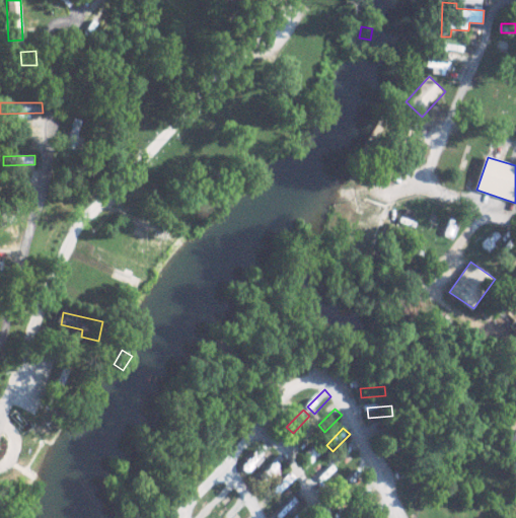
[(296,447),(312,430),(319,436),(302,453),(296,447)]
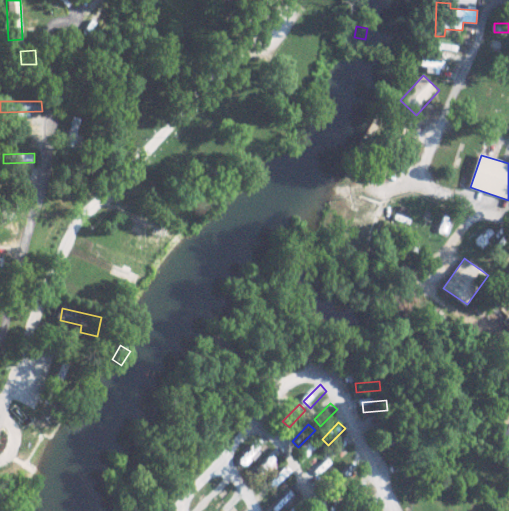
[(238,466),(262,435),(269,441),(245,471),(238,466)]
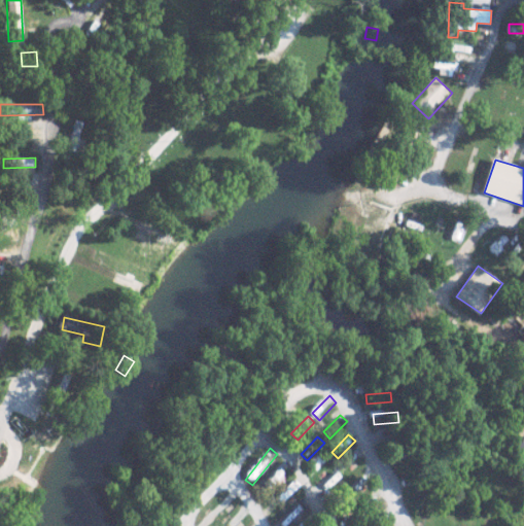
[(338,467),(355,450),(362,457),(345,475),(338,467)]
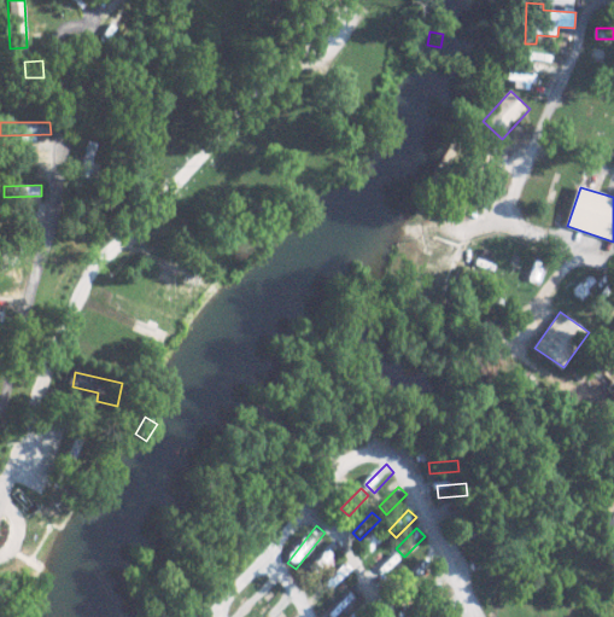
[(362,553),(382,533),(390,541),(370,562),(362,553)]
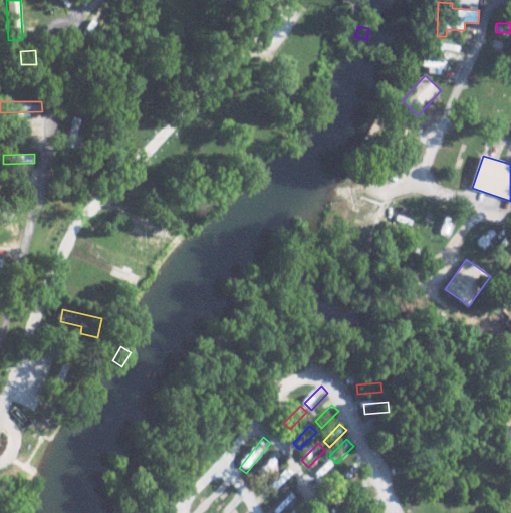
[(381,452),(406,450),(406,459),(381,461),(381,452)]
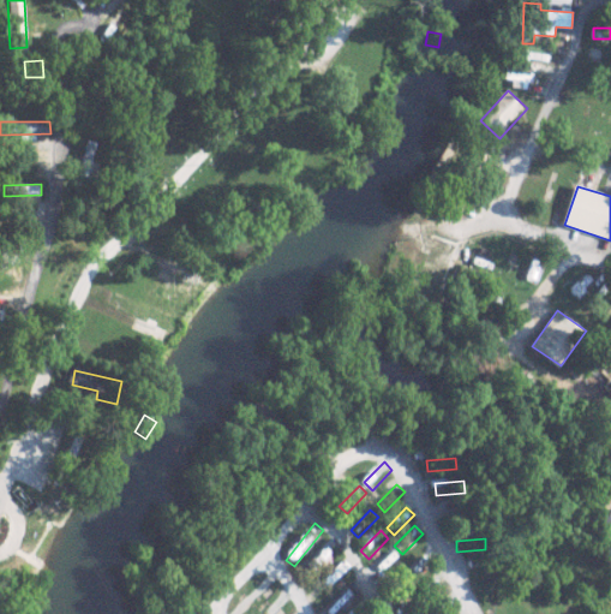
[(298,579),(327,542),(335,549),(306,586),(298,579)]
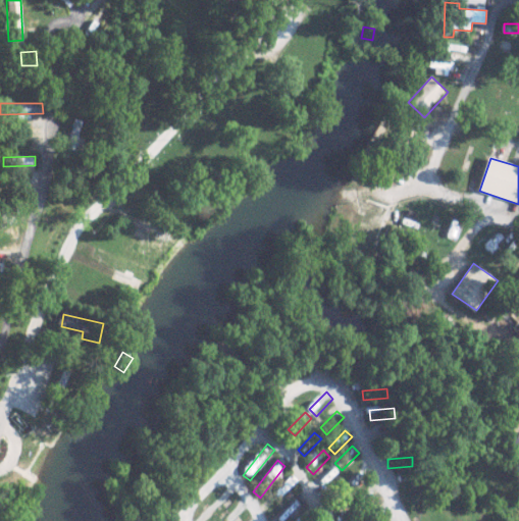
[(313,485),(330,468),(336,475),(320,492),(313,485)]
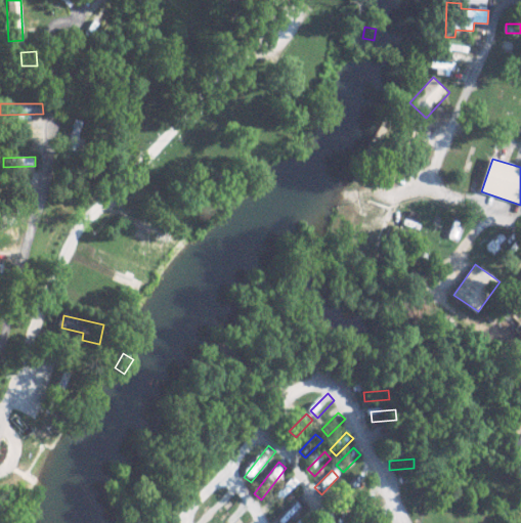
[(348,488),(365,471),(373,477),(355,494),(348,488)]
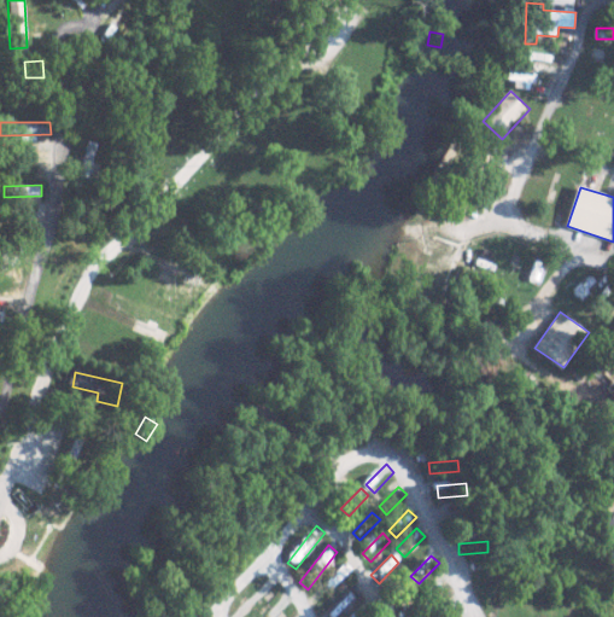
[(311,598),(340,560),(350,568),(321,604),(311,598)]
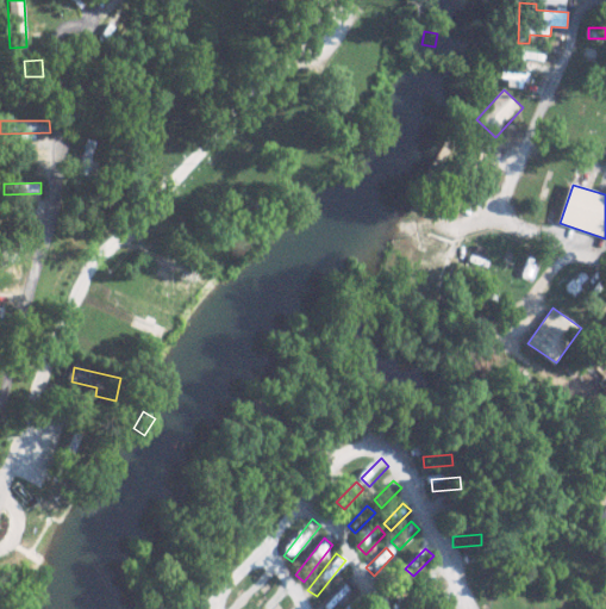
[(460,557),(488,554),(489,565),(461,567),(460,557)]
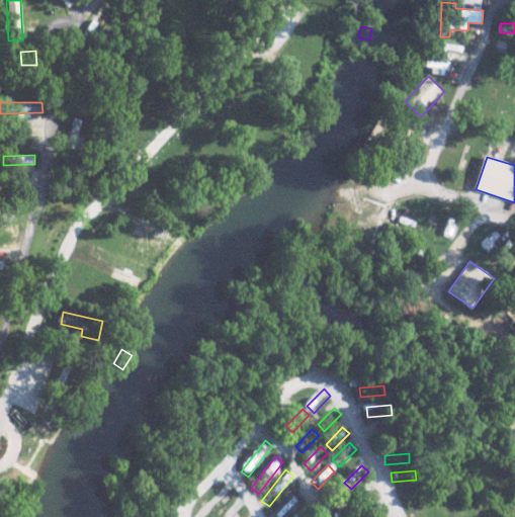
[(354,499),(371,482),(377,488),(361,505),(354,499)]
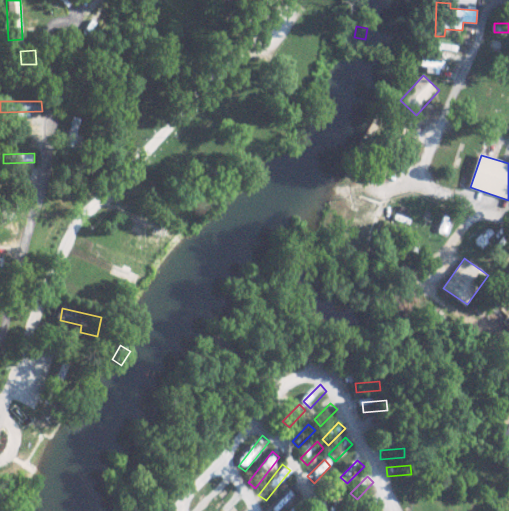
[(211,495),(228,478),(234,484),(217,501),(211,495)]
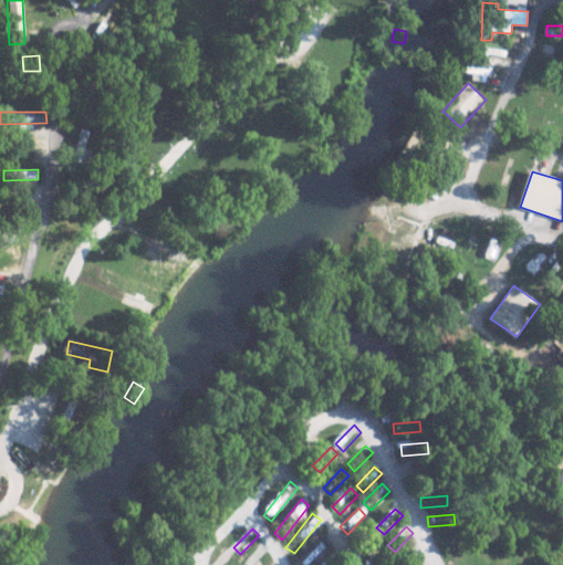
[(296,564),(322,532),(330,539),(309,564),(296,564)]
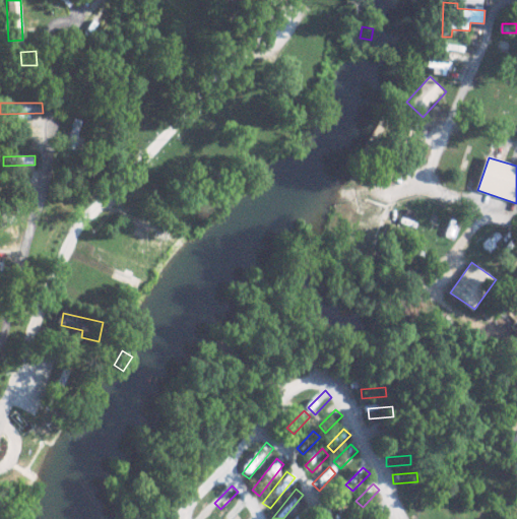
[(326,509),(343,492),(349,499),(332,516),(326,509)]
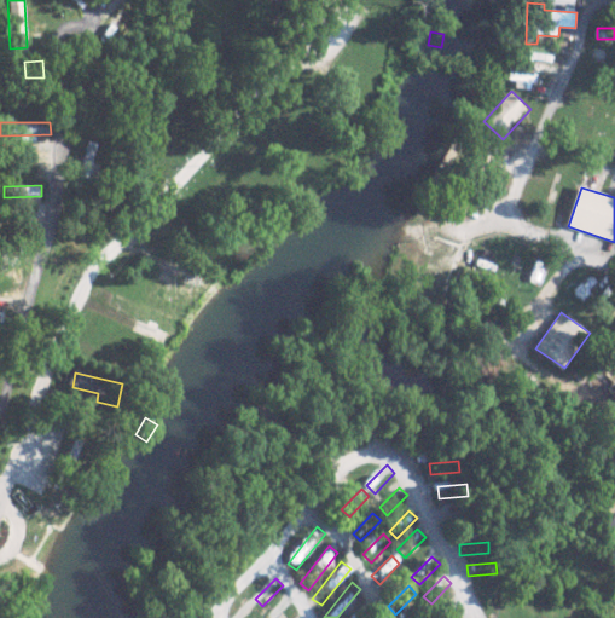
[(268,617),(286,599),(295,607),(284,617),(268,617)]
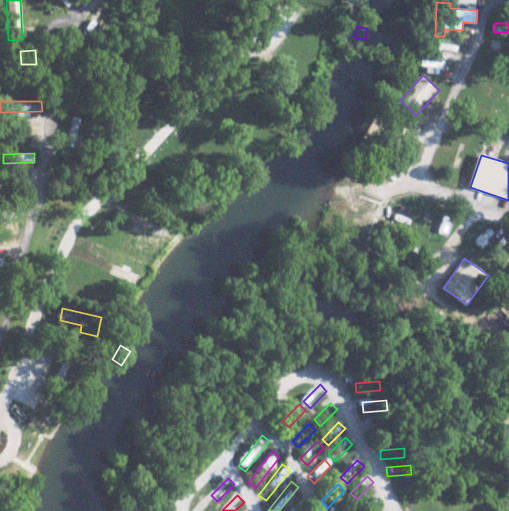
[(192,510),(207,496),(213,502),(204,510),(192,510)]
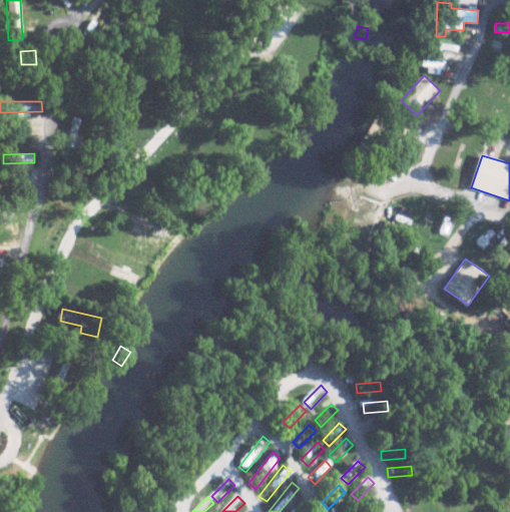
[(362,511),(377,497),(384,503),(375,511),(362,511)]
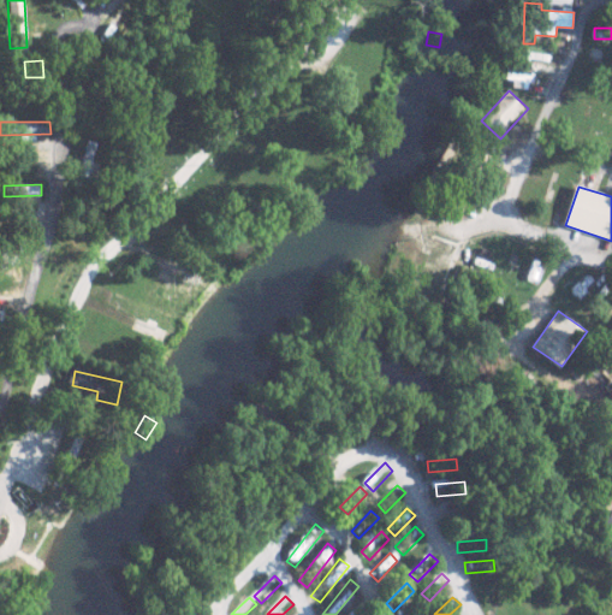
[(346,614),(360,599),(368,605),(361,614),(346,614)]
